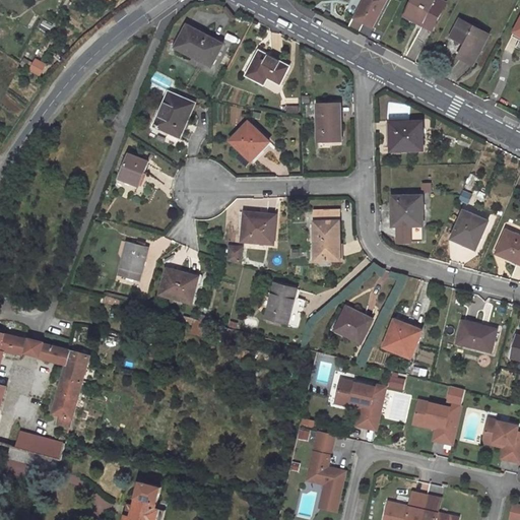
[(388,0),(365,0),(355,18),(374,28),(388,0)]
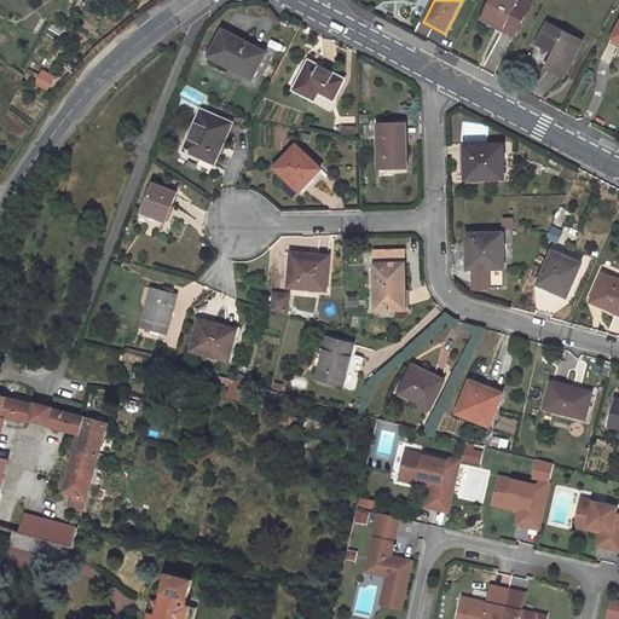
[(519,0),(519,1),(516,0),(492,0),(484,16),(504,28),(503,29),(515,36),(532,4),(524,0),(519,0)]
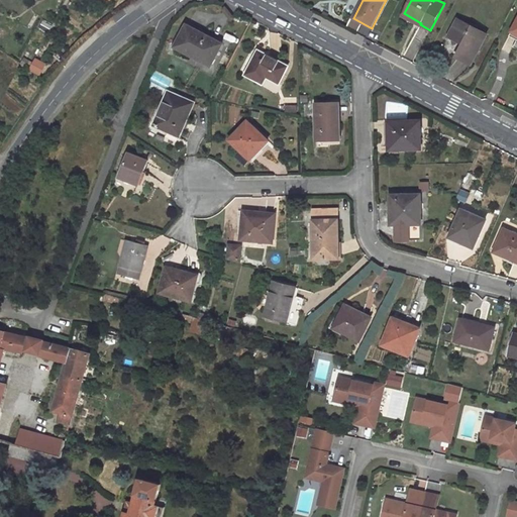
[(403,15),(420,24),(421,23),(404,13),(403,15)]
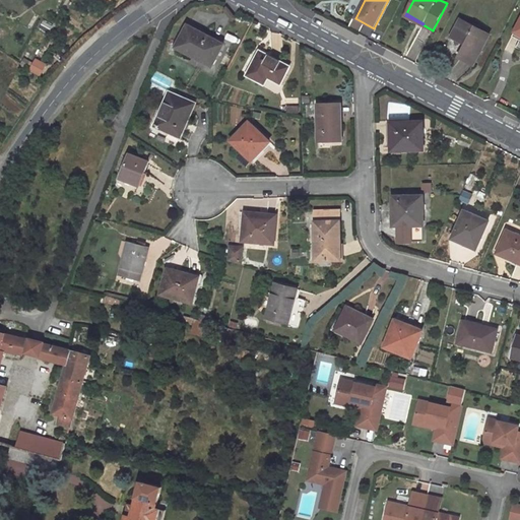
[(490,36),(461,19),(452,37),(466,45),(460,57),(475,65),(490,36)]
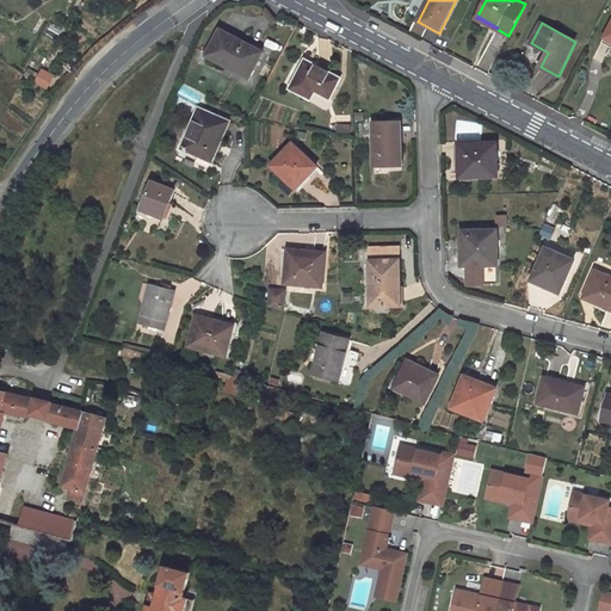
[(264,53),(221,30),(210,50),(230,61),(228,66),(250,78),(264,53)]
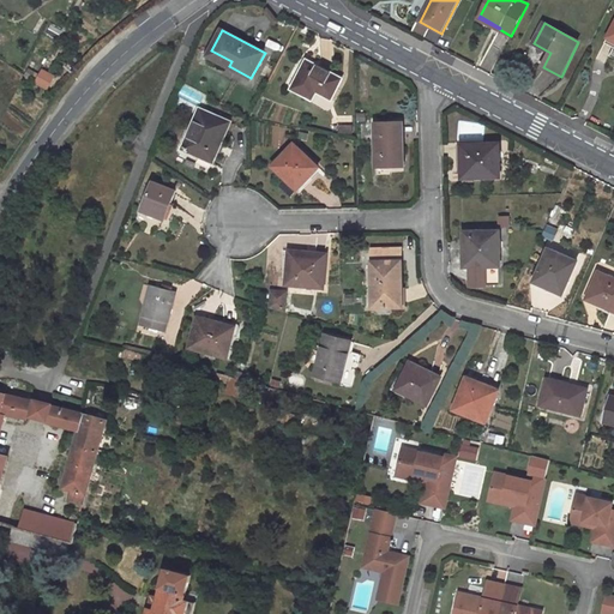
[(343,78),(307,60),(292,90),(312,101),(317,92),(331,100),(343,78)]
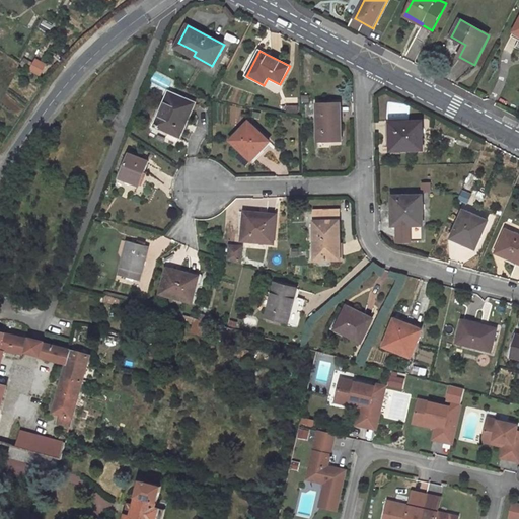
[(29,71),(41,76),(47,63),(34,58),(29,71)]
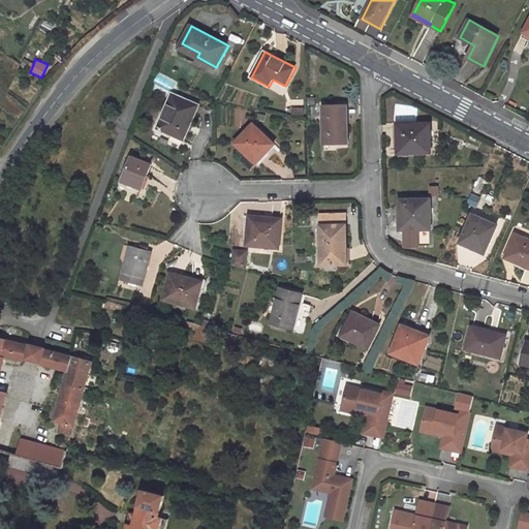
[(199,104),(173,94),(166,107),(168,109),(159,130),(184,139),(199,104)]
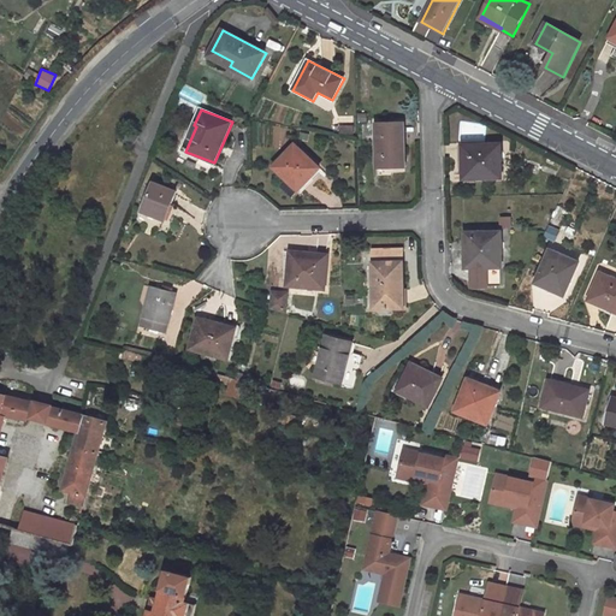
[(403,123),(377,124),(377,167),(404,166),(403,123)]
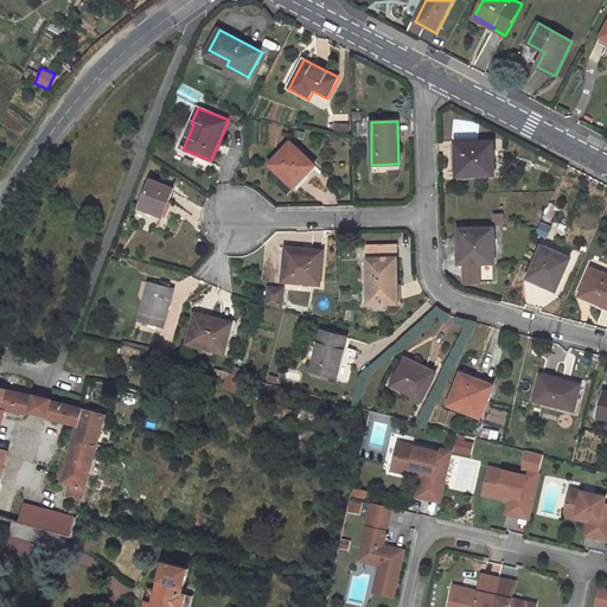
[(138,134),(127,127),(122,135),(132,142),(138,134)]
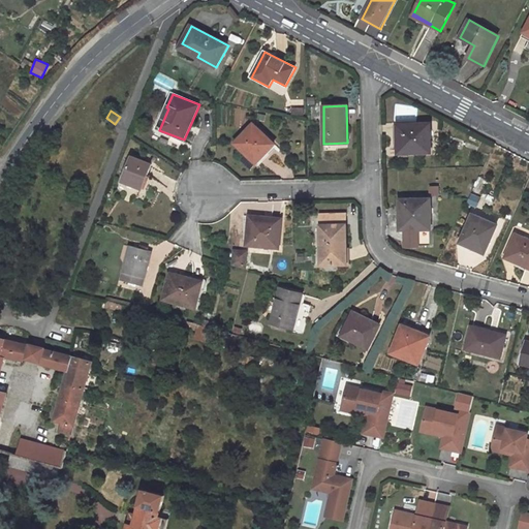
[(431,123),(398,125),(399,153),(432,152),(431,123)]
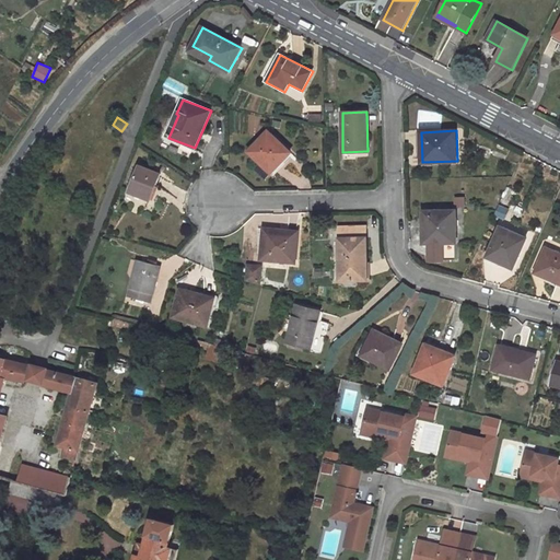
[(291,152),(268,131),(248,152),(271,173),(291,152)]
